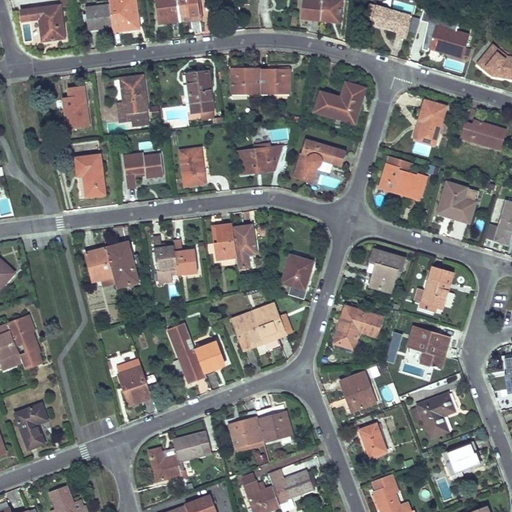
[(108,0),(109,6),(112,26),(113,31),(139,28),(135,0),(108,0)]
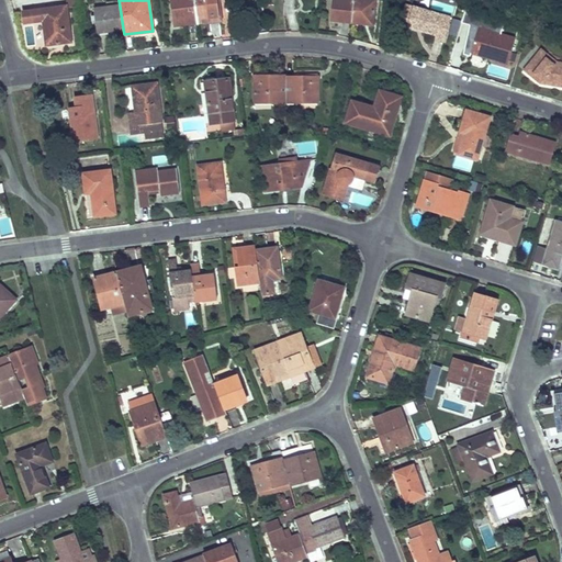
[(193,0),(171,0),(176,25),(197,22),(193,0)]
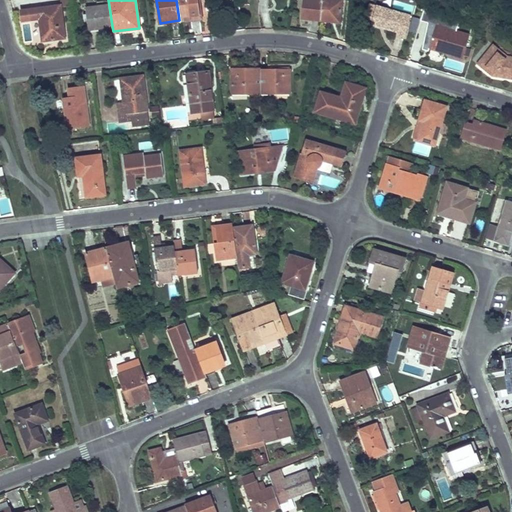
[(200,17),(198,0),(176,0),(179,20),(200,17)]
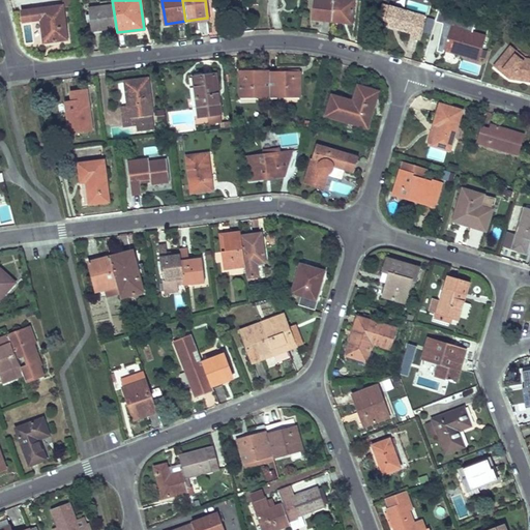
[(314,0),(313,19),(331,21),(333,0),(314,0)]
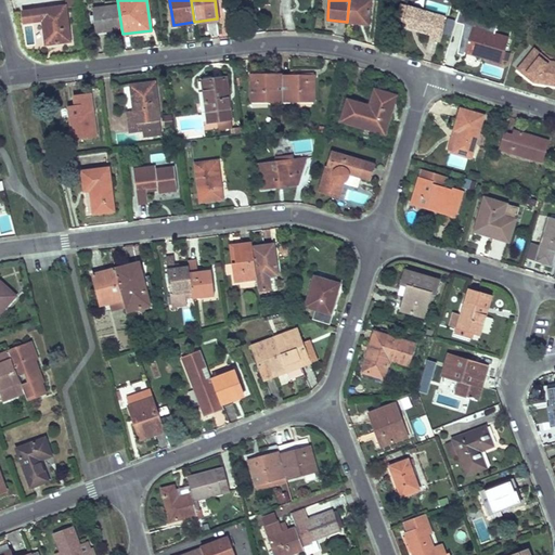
[(370,0),(349,0),(347,22),(368,24),(370,0)]
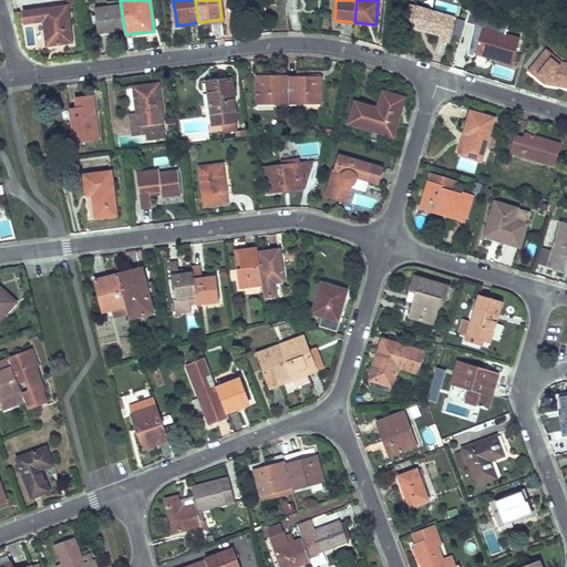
[(409,3),(404,19),(412,21),(415,7),(409,3)]
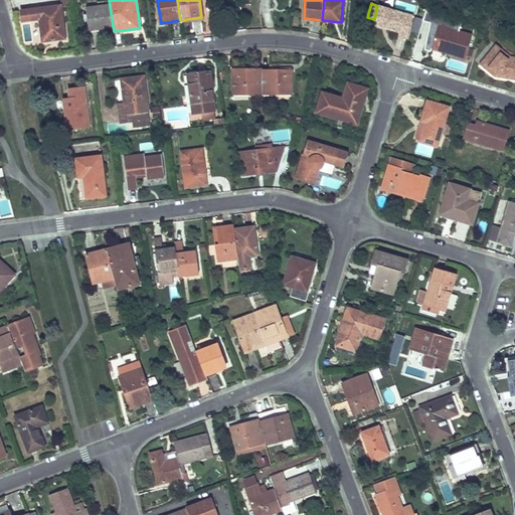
[(38,8),(20,10),(22,21),(39,19),(42,41),(64,38),(60,6),(38,8)]
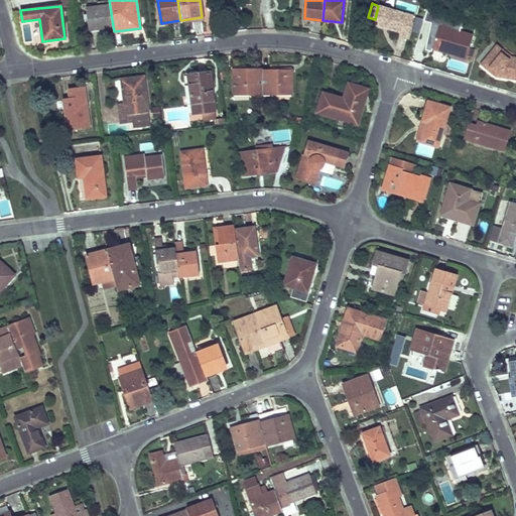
[(110,6),(86,9),(89,29),(113,26),(110,6)]
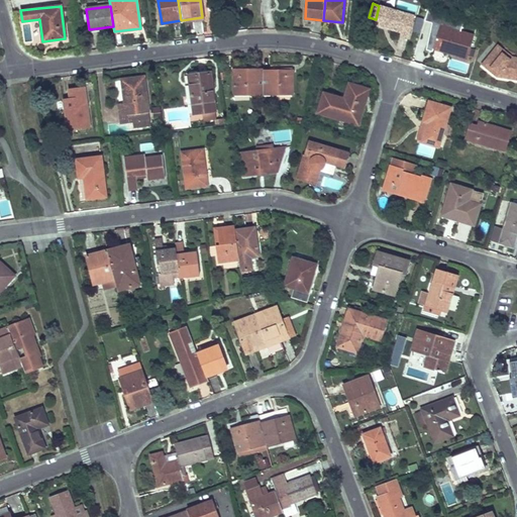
[(414,16),(379,6),(376,19),(374,24),(400,31),(399,34),(408,36),(414,16)]
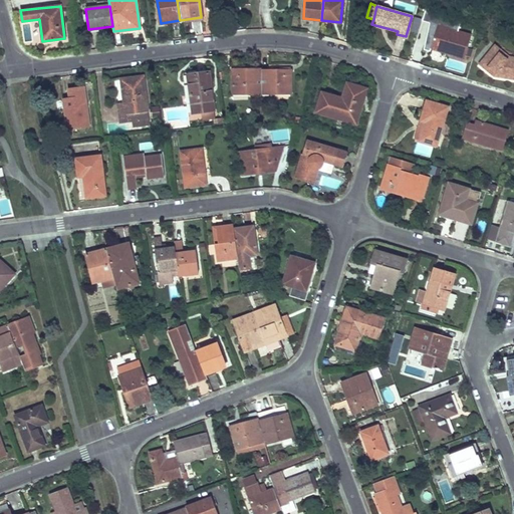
[(450,26),(438,22),(437,25),(434,36),(437,37),(441,26),(449,28),(450,26)]
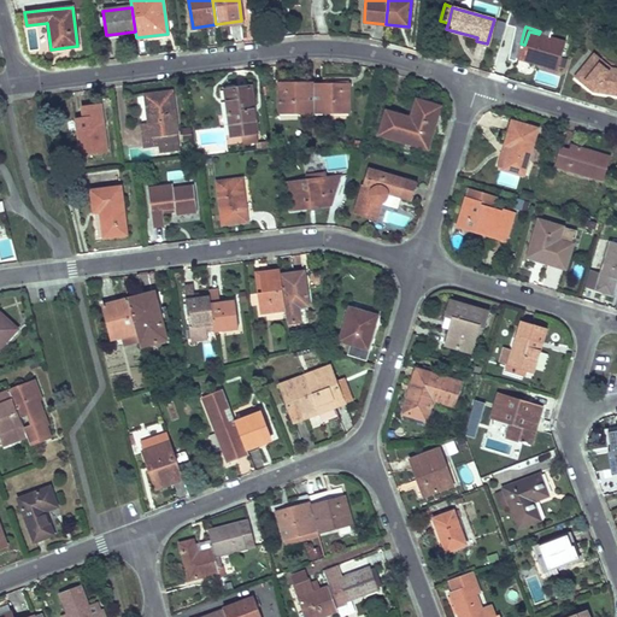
[(521,43),(516,58),(527,62),(557,70),(565,42),(539,34),(529,31),(524,45),(521,43)]
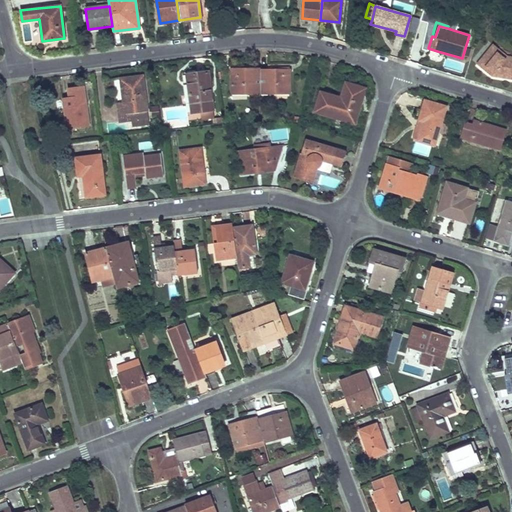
[(511,55),(506,55),(491,43),(489,46),(505,58),(511,59),(511,55)]
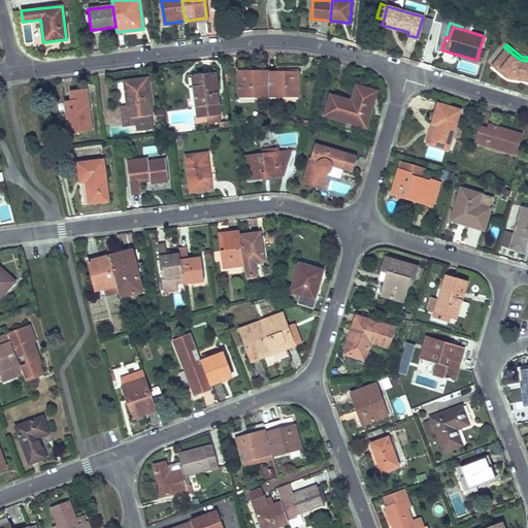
[(504,47),(491,65),(501,74),(503,71),(507,75),(506,77),(527,80),(527,61),(521,60),(504,47)]
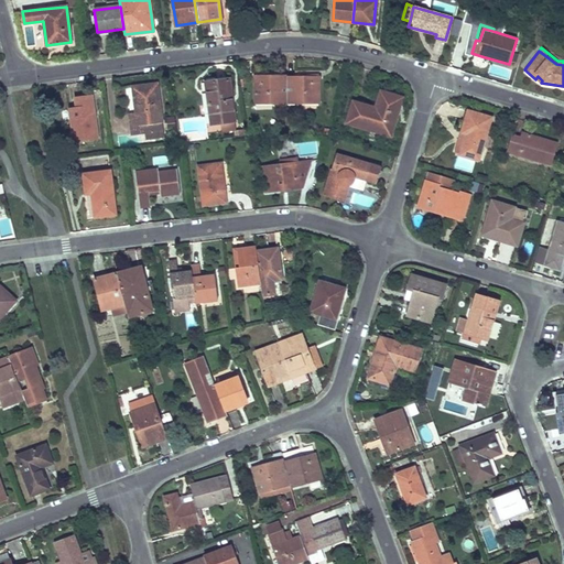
[(286,76),(256,76),(256,105),(288,104),(286,76)]
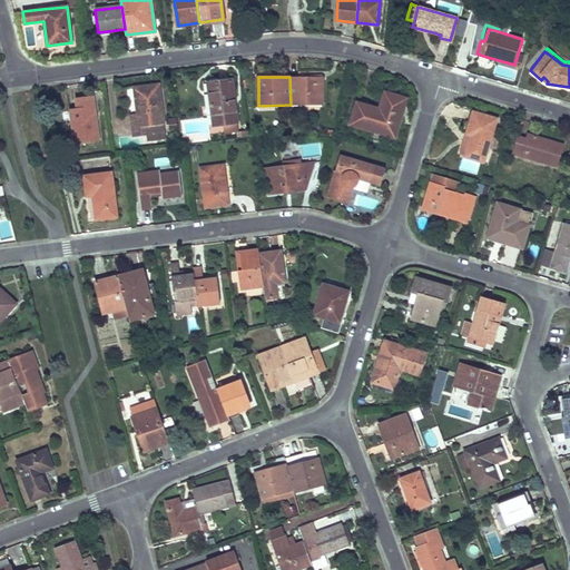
[(323,77),(290,77),(291,105),(323,105),(323,77)]
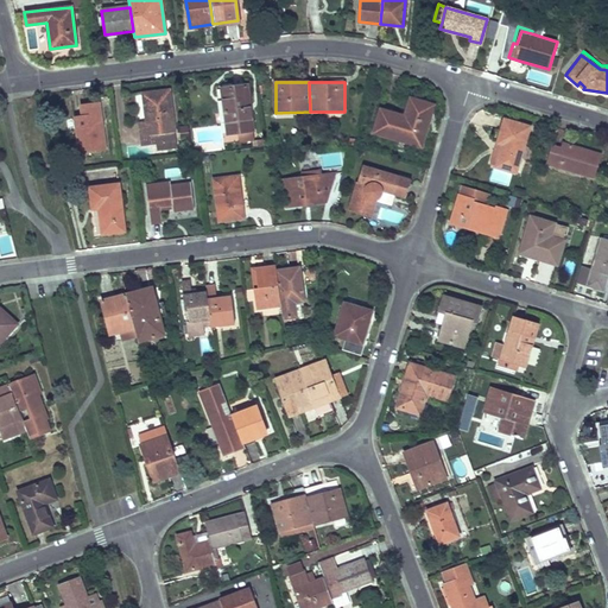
[(247,86),(230,88),(230,95),(223,95),(228,133),(253,131),(247,86)]
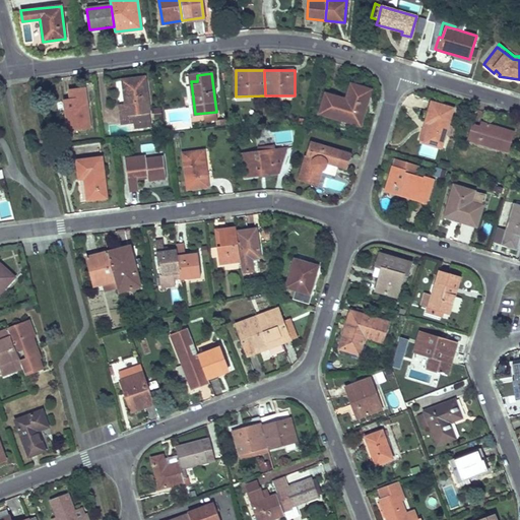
[(144,77),(122,79),(125,104),(126,108),(120,109),(122,123),(134,122),(143,121),(150,120),(144,77)]
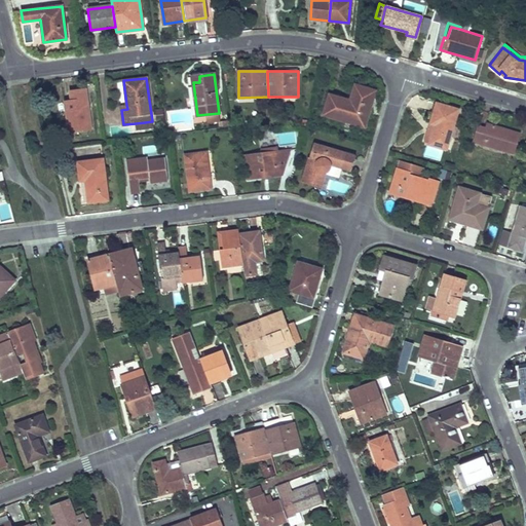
[(350,102),(330,96),(324,114),(364,127),(371,106),(366,104),(370,89),(355,85),(350,102)]
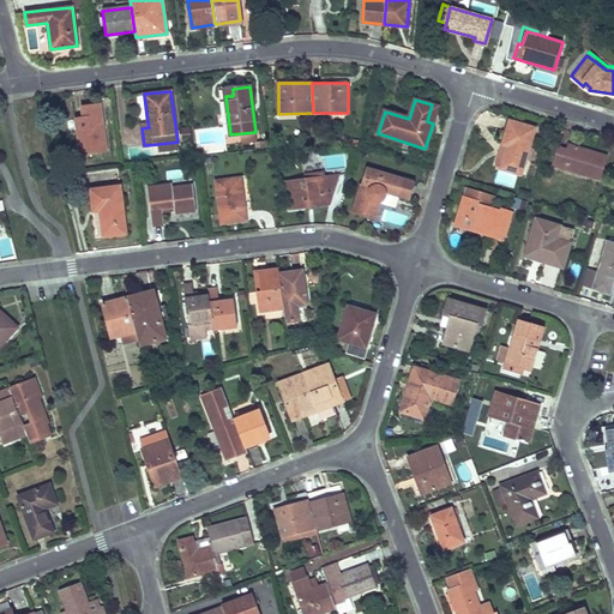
[(438,107),(432,104),(427,121),(433,124),(438,107)]
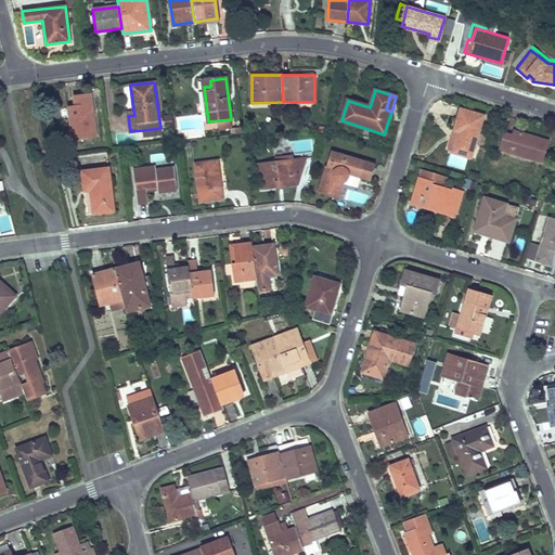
[(90,95),(74,98),(76,105),(68,106),(73,139),(97,137),(90,95)]
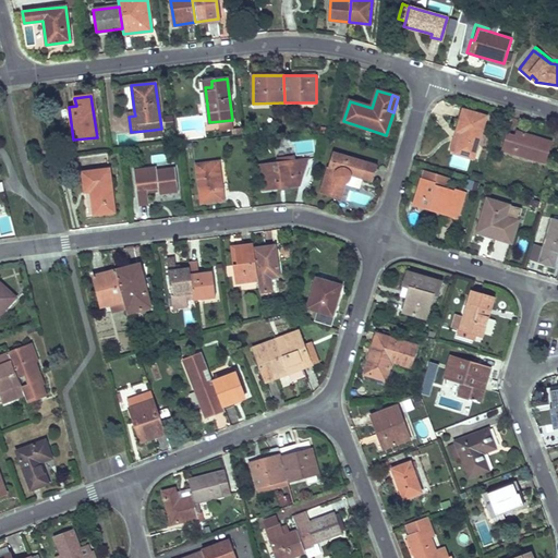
[(485,117),(462,109),(457,131),(461,132),(458,145),(456,153),(473,158),(485,117)]
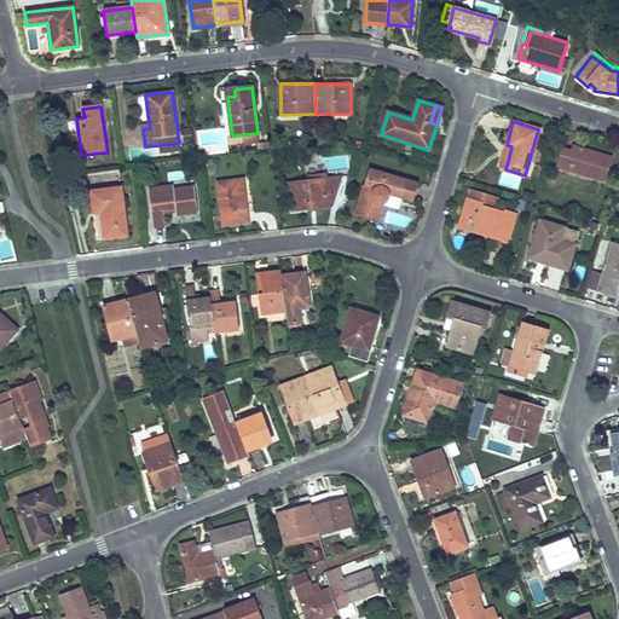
[(571,151),(561,148),(555,167),(605,181),(612,157),(572,145),(571,151)]
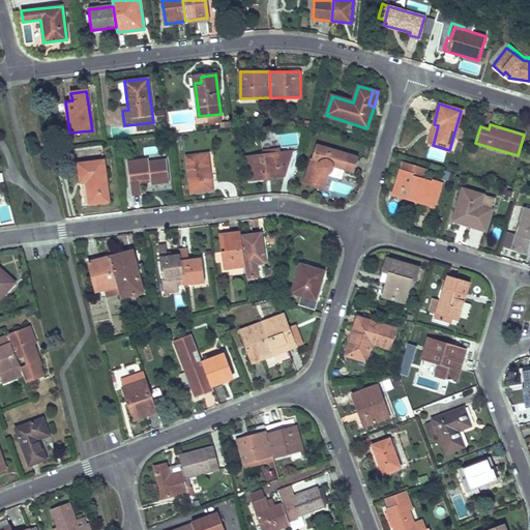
[(358,157),(316,145),(304,183),(323,189),(327,176),(341,180),(344,169),(353,172),(358,157)]
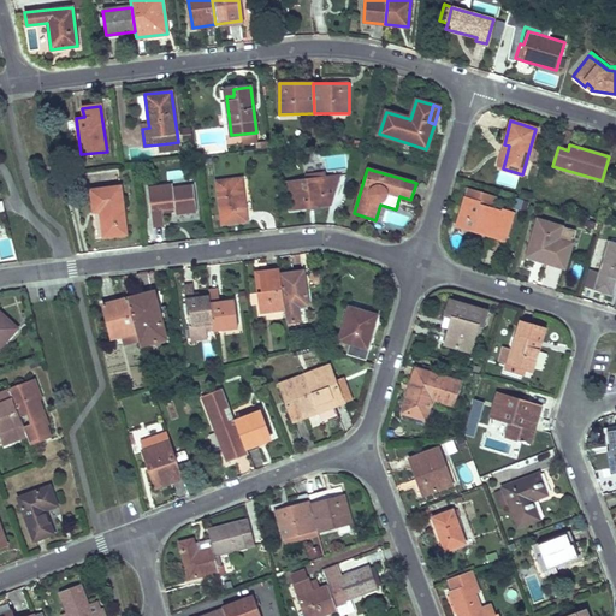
[(498,171),(497,184),(515,188),(517,175),(498,171)]
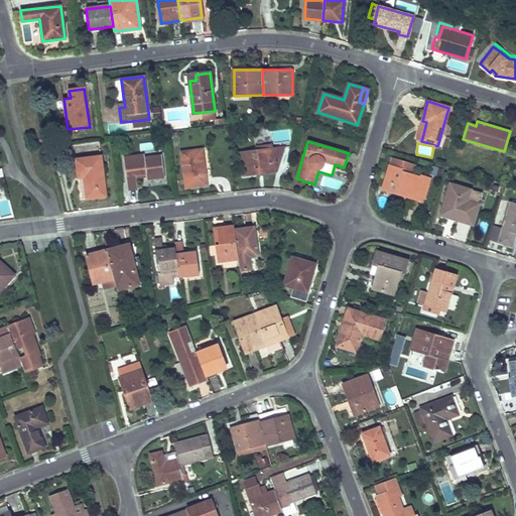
[(258,151),(241,153),(244,175),(259,173),(259,171),(268,169),(269,172),(276,171),(284,148),(272,149),(258,151)]
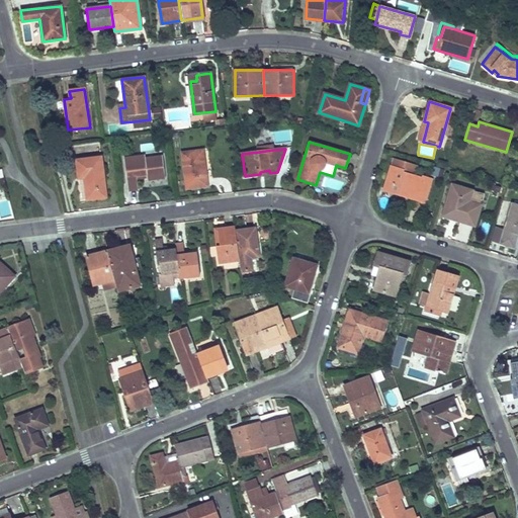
[(203,151),(183,153),(187,188),(207,186),(203,151)]
